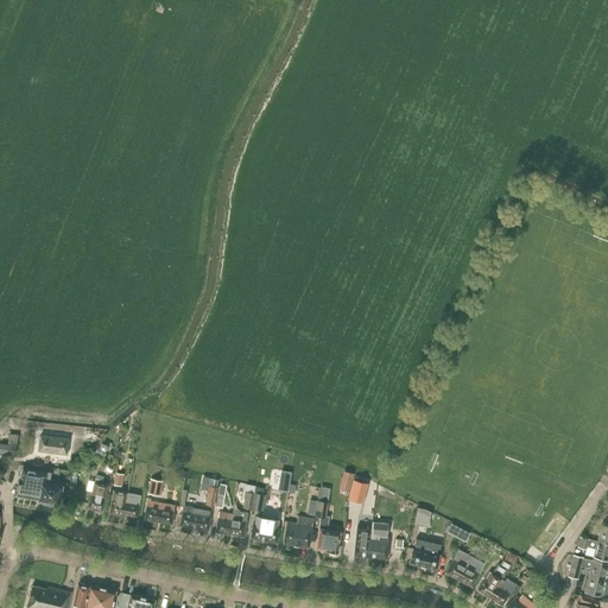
[(10,434),(8,445),(0,444),(0,445),(0,451),(14,454),(16,447),(17,435),(10,434)]
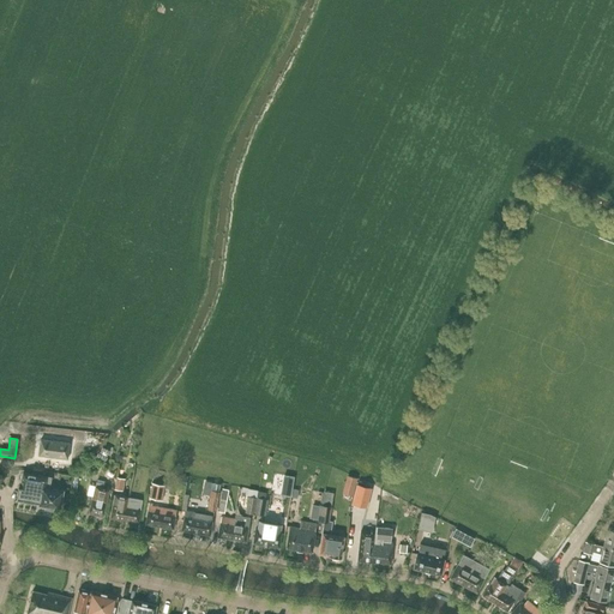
[(41,439),(38,456),(67,459),(70,443),(41,439)]
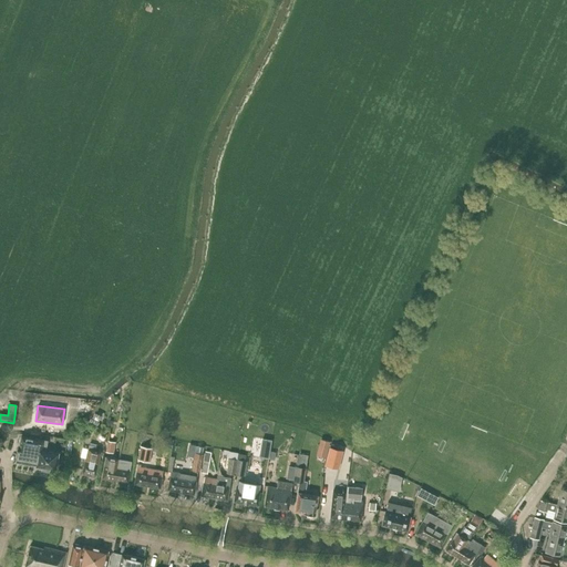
[(95,426),(101,416),(95,413),(89,422),(95,426)]
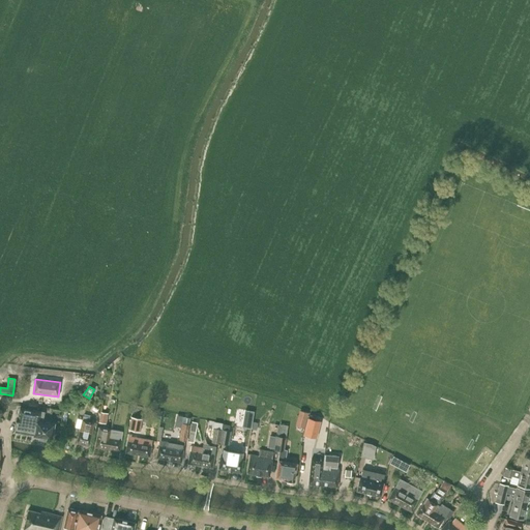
[(54,423),(42,421),(43,413),(38,412),(38,409),(28,407),(27,410),(20,409),(19,410),(20,410),(18,419),(17,418),(15,432),(34,435),(33,437),(43,438),(43,440),(50,441),(50,439),(52,440),(54,423)]
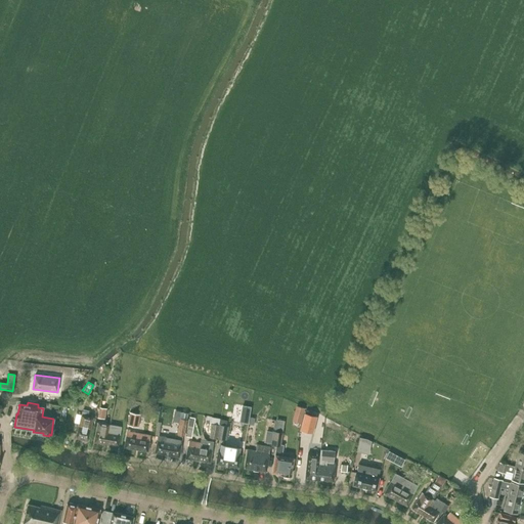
[(251,407),(243,405),(239,422),(248,423),(251,407)]
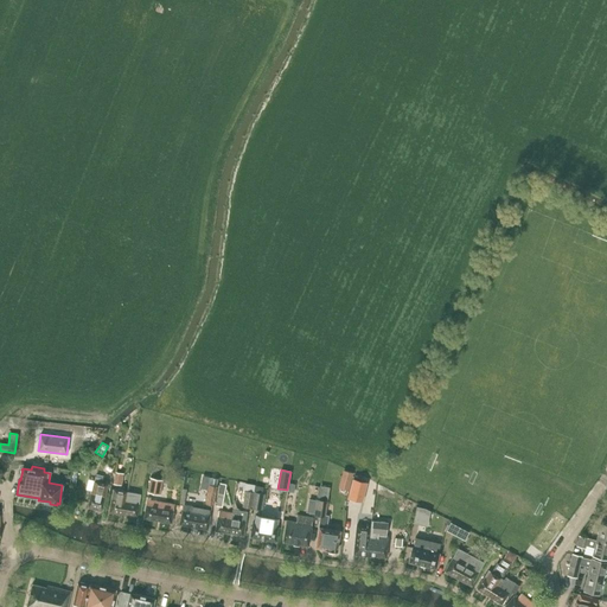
[(102,511),(106,492),(108,484),(102,483),(104,474),(96,472),(88,508),(102,511)]
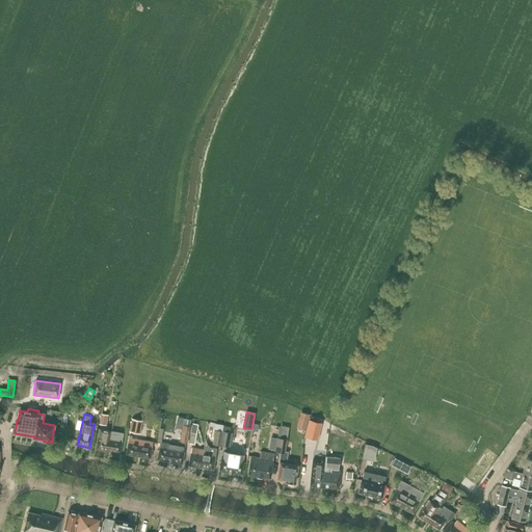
[(108,415),(101,414),(99,424),(106,425),(108,415)]
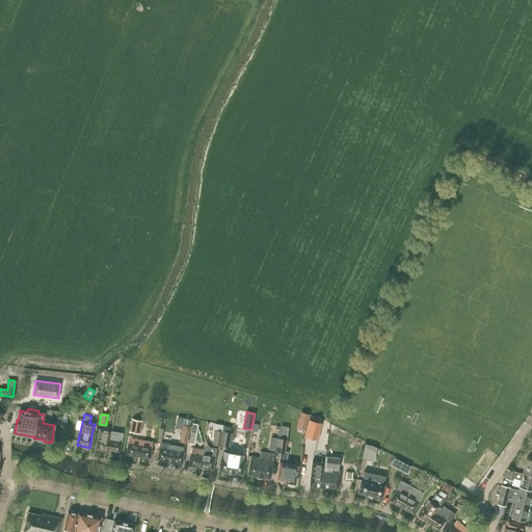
[(142,421),(132,419),(130,431),(140,433),(142,421)]
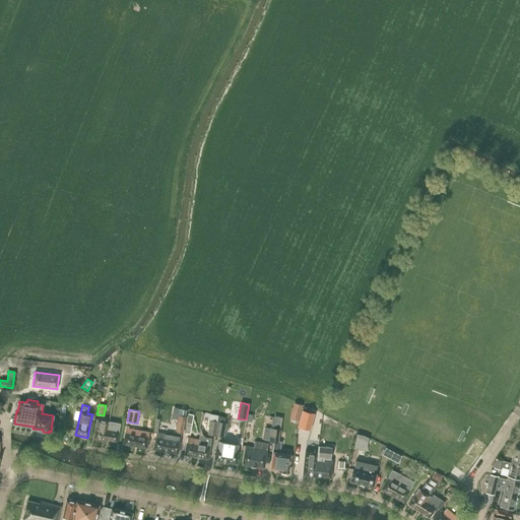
[(299,427),(310,429),(314,413),(303,410),(299,427)]
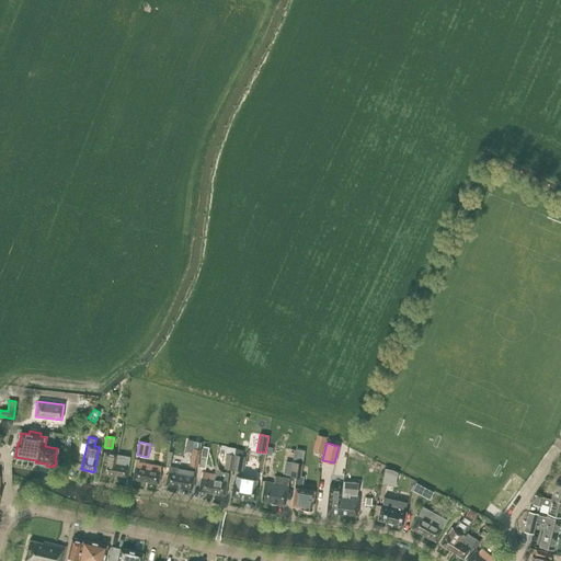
[(186,455),(192,456),(190,466),(197,467),(201,449),(193,448),(191,447),(189,447),(186,455)]
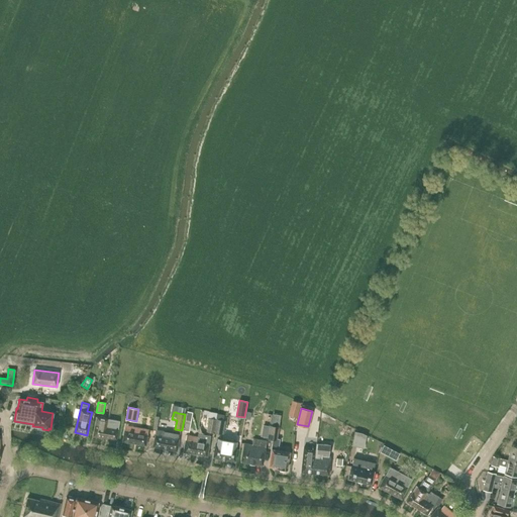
[(93,436),(105,438),(107,427),(106,427),(108,420),(108,419),(97,416),(93,436)]
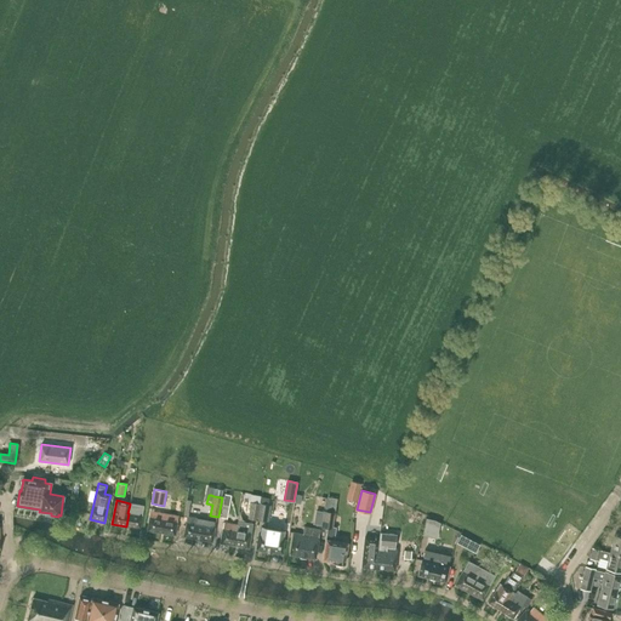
[(260,503),(251,502),(249,518),(257,520),(260,503)]
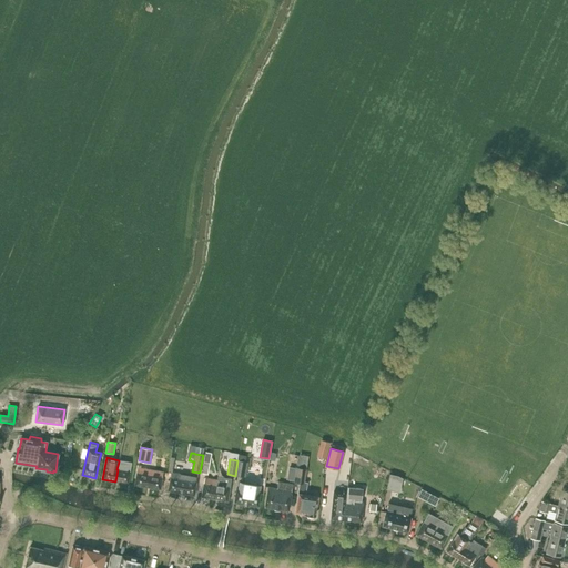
[(237,460),(235,476),(243,477),(245,462),(237,460)]
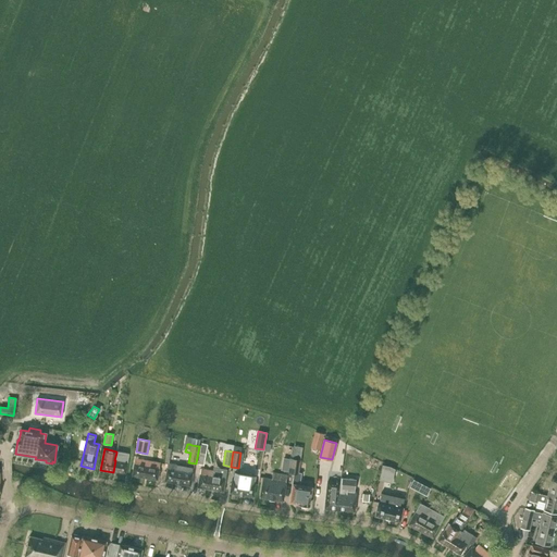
[(115,460),(113,472),(126,474),(130,455),(116,453),(114,460),(115,460)]
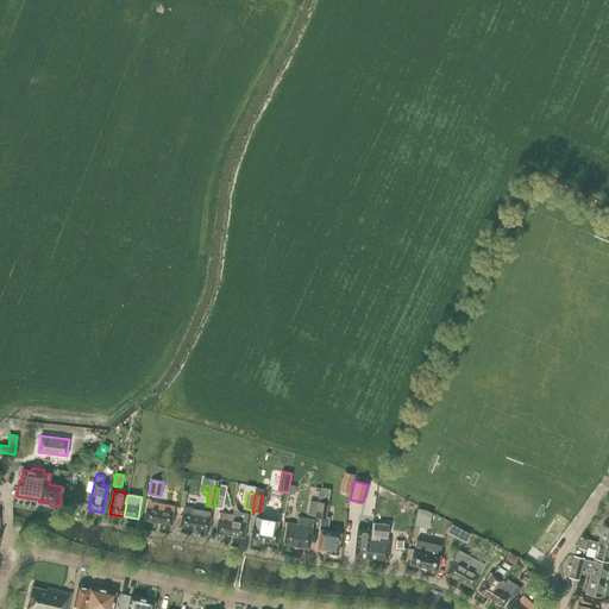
[(175,506),(150,502),(151,500),(148,498),(144,520),(171,525),(175,506)]
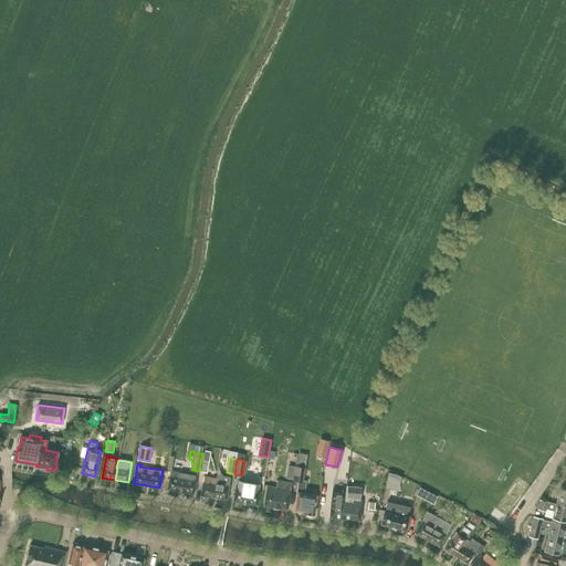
[(300,481),(297,492),(294,510),(304,512),(304,513),(305,513),(306,515),(311,515),(312,514),(314,514),(317,495),(304,493),(305,481),(303,481),(305,468),(295,467),(293,480),(300,481)]
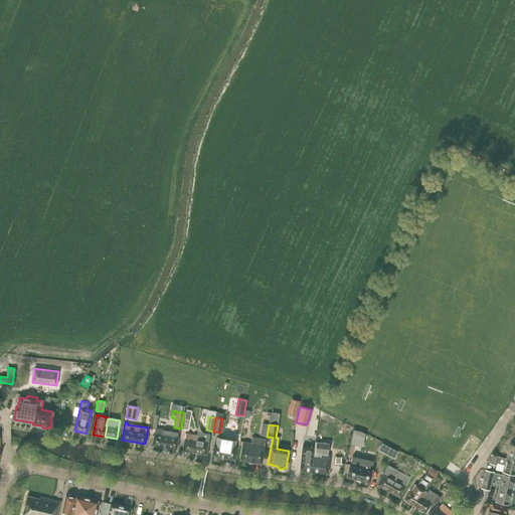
[(179,433),(167,431),(155,428),(152,445),(164,448),(176,450),(179,433)]
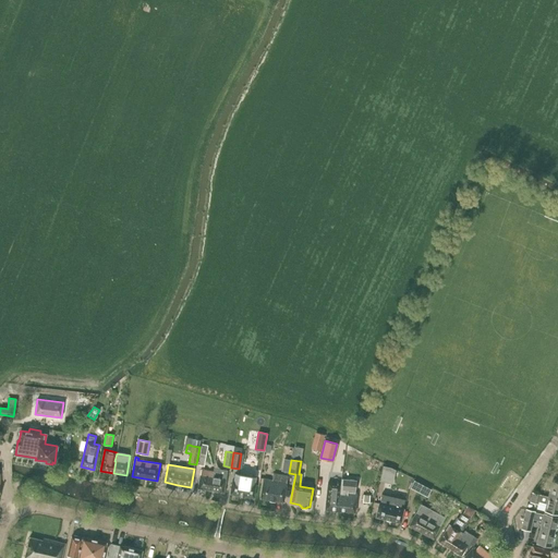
[(383,465),(380,478),(388,480),(390,468),(383,465)]
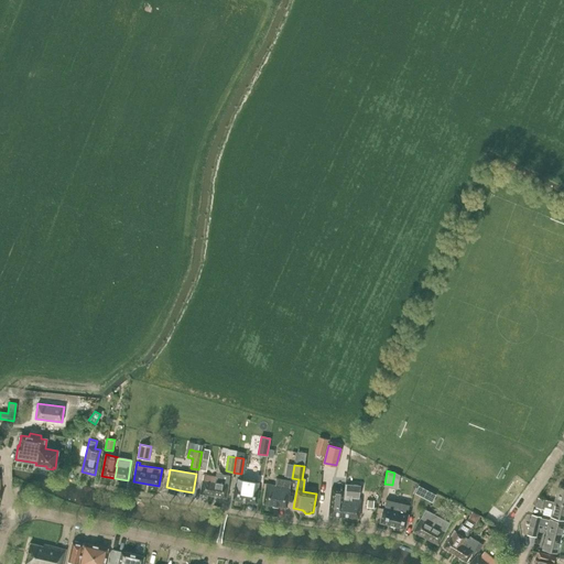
[(216,476),(215,476),(214,481),(215,481),(213,496),(227,498),(230,476),(217,473),(216,476)]
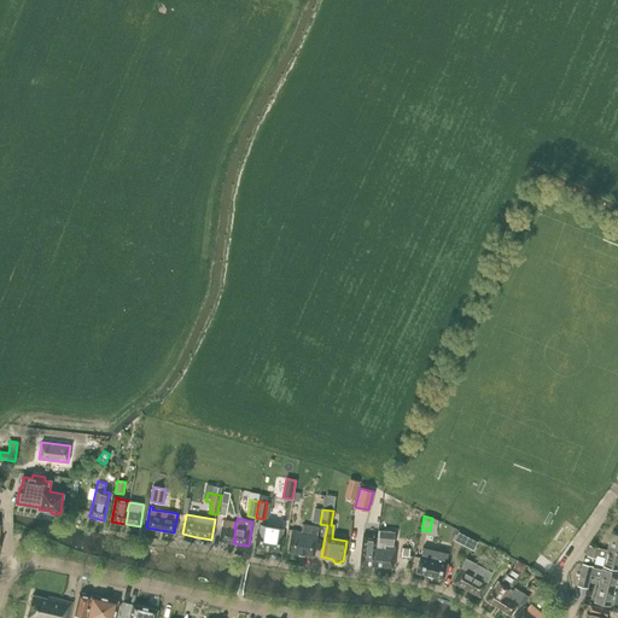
[(219,541),(233,543),(235,528),(234,528),(235,522),(222,520),(219,541)]
